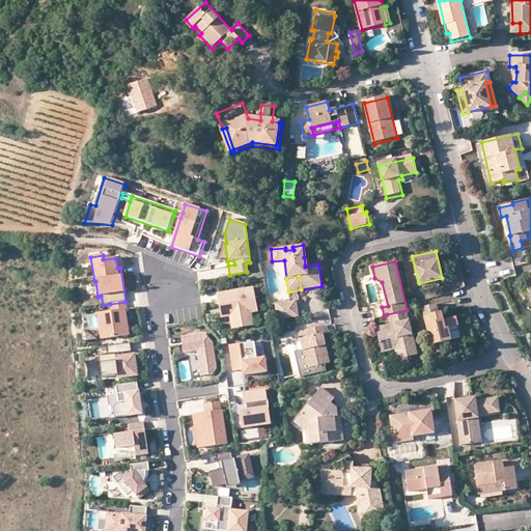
[(249,312),(255,311),(251,289),(218,296),(220,309),(231,307),(234,326),(249,323),(247,312),(249,312)]
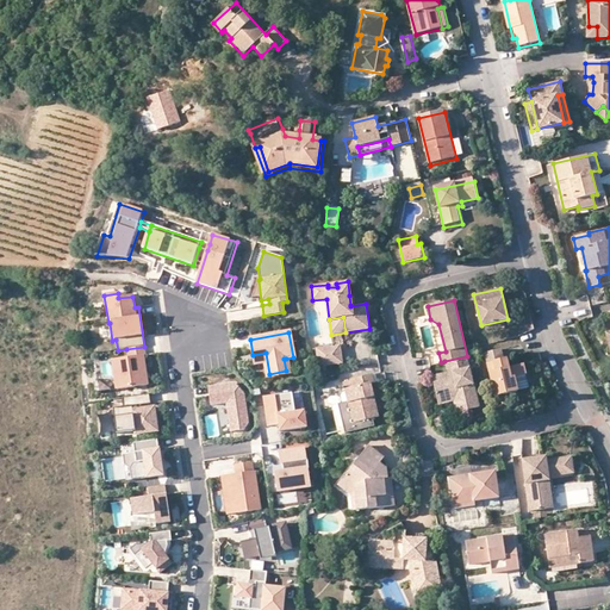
[(338,346),(317,349),(319,367),(342,363),(338,346)]
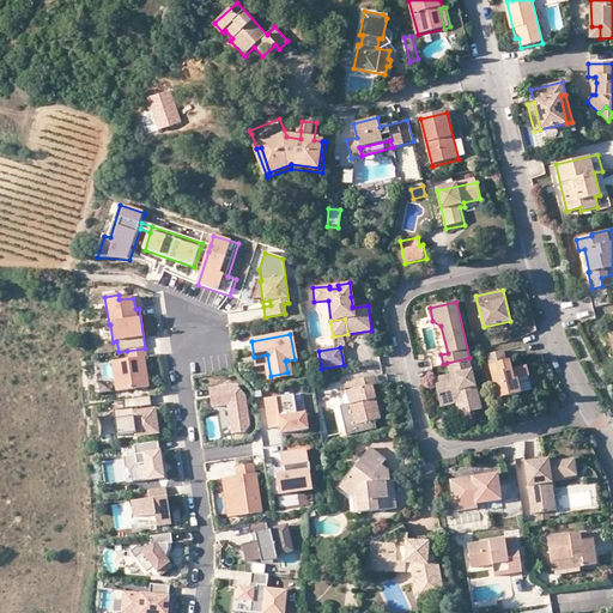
[(146,358),(145,349),(127,351),(128,360),(113,363),(117,393),(147,388),(144,358),(146,358)]
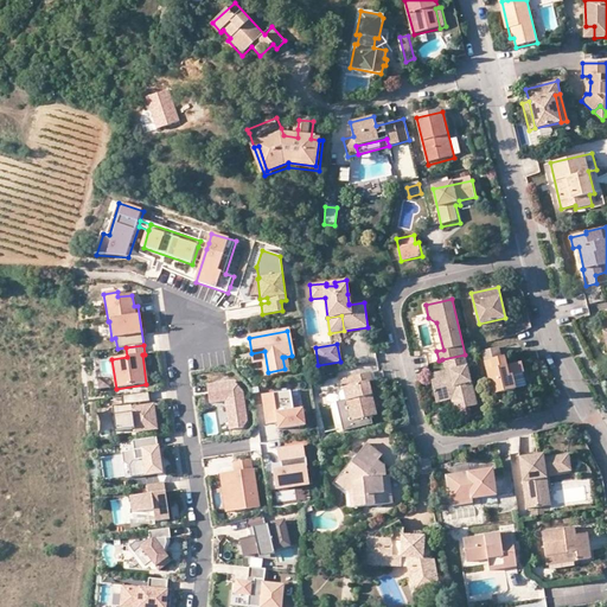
[(498,346),(481,351),(492,395),(526,387),(521,362),(504,366),(498,346)]
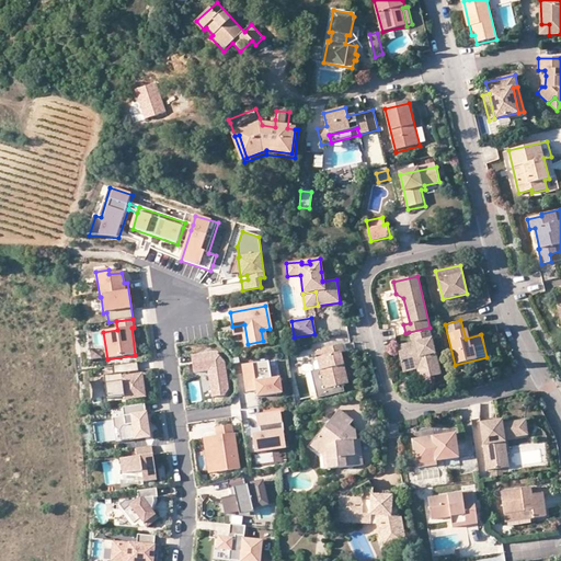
[(266,343),(263,330),(261,330),(263,341),(248,344),(244,324),(232,327),(235,335),(243,333),(245,346),(266,343)]
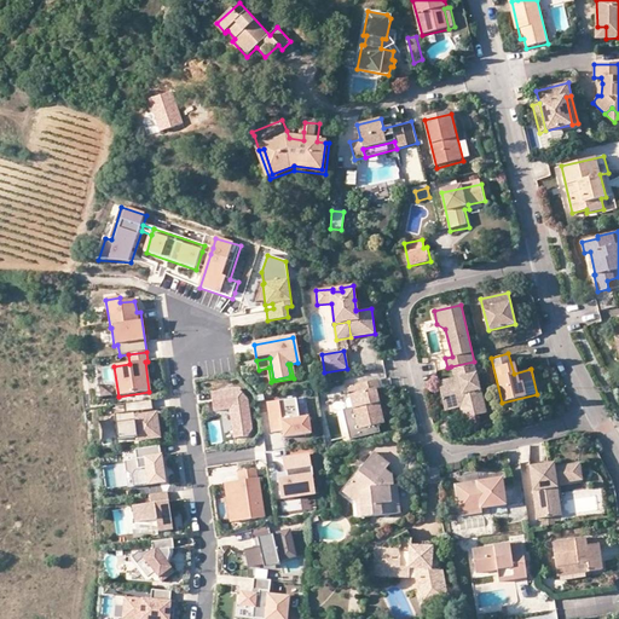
[(463,404),(467,417),(486,414),(474,362),(451,366),(453,379),(438,382),(444,408),(463,404)]
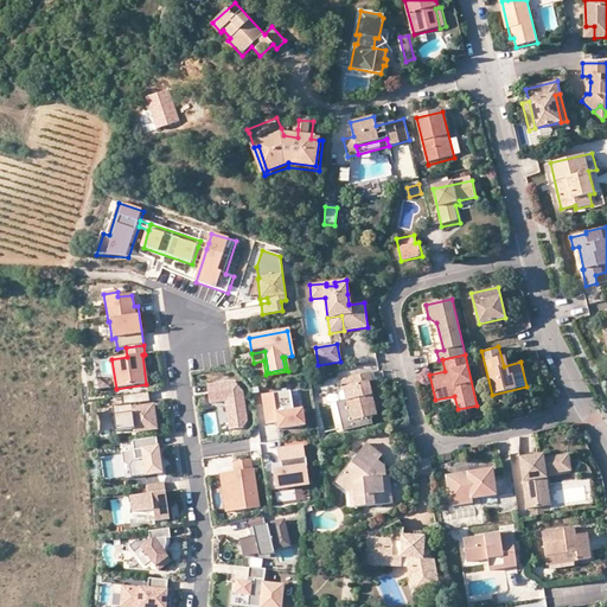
[(369,381),(372,381),(370,372),(350,377),(351,385),(343,387),(345,400),(350,421),(370,416),(377,415),(369,381)]
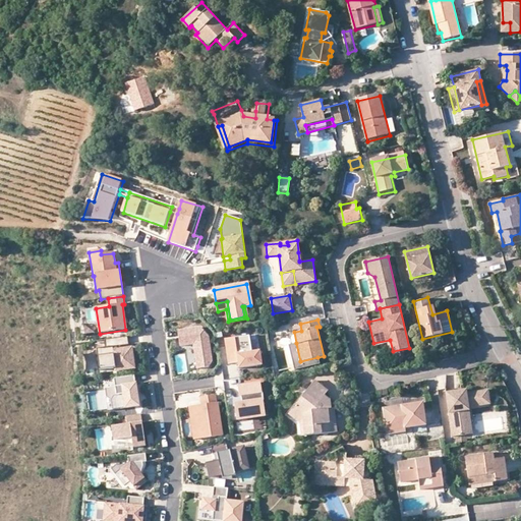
[(199,328),(177,332),(180,346),(191,345),(194,369),(208,367),(212,362),(208,337),(199,328)]
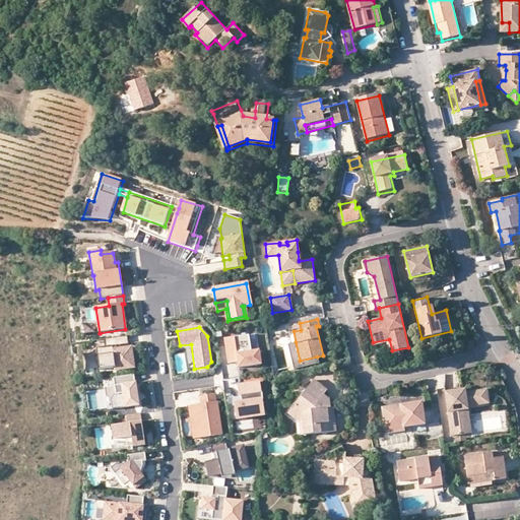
[(248,334),(223,338),(228,364),(237,363),(238,368),(261,364),(259,350),(251,351),(248,334)]
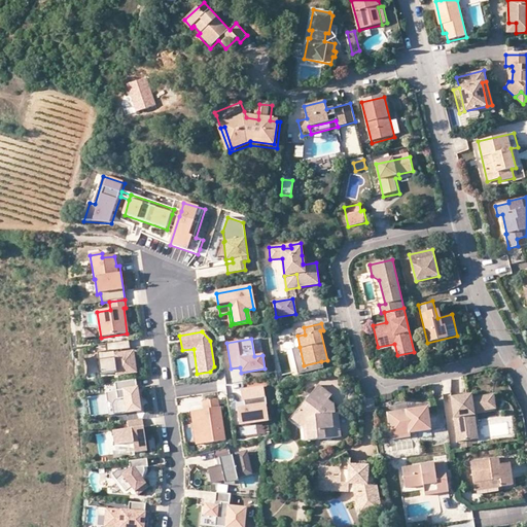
[(130,349),(129,341),(105,345),(106,352),(98,354),(101,375),(116,373),(116,375),(136,373),(133,352),(119,354),(118,351),(130,349)]
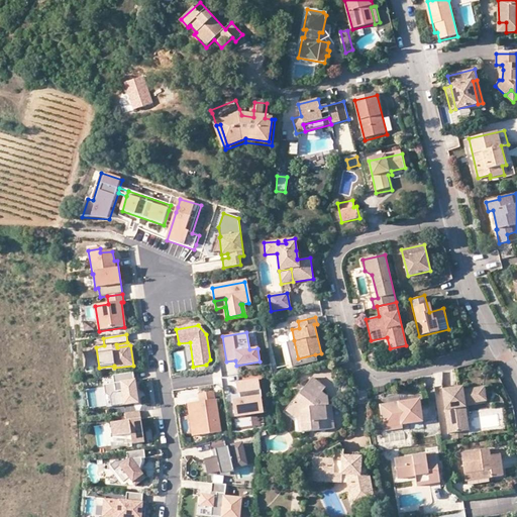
[(386,349),(390,348),(387,337),(371,340),(372,343),(384,341),(386,349)]
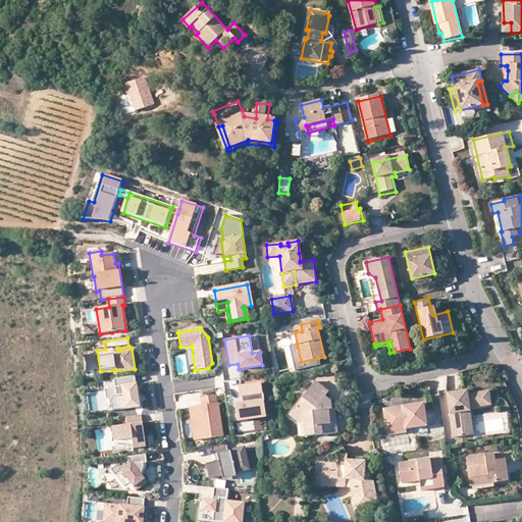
[(320,365),(318,358),(301,362),(297,344),(290,346),(295,370),(320,365)]
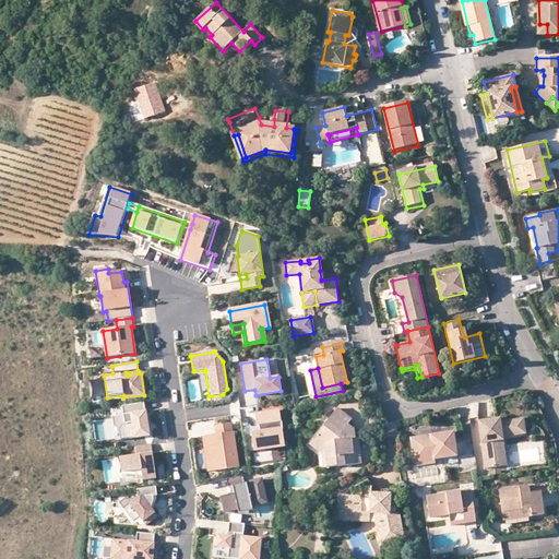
[(103,381),(93,383),(95,399),(105,396),(103,381)]
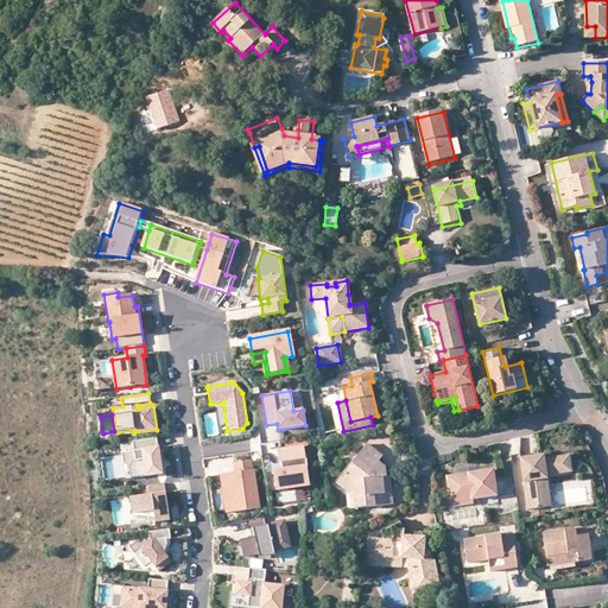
[(157,449),(156,438),(133,442),(134,451),(122,454),(126,480),(162,474),(158,448),(157,449)]
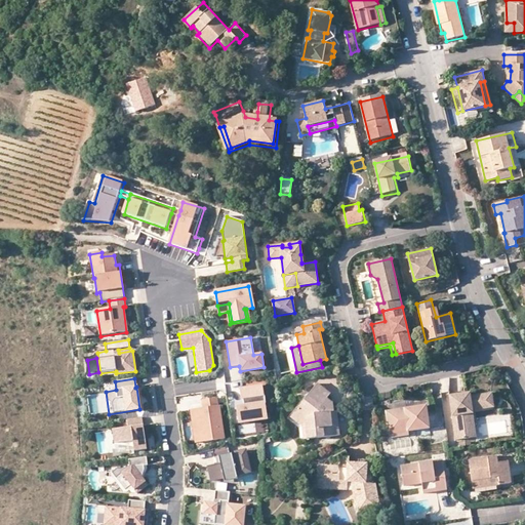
[(335,419),(333,411),(333,403),(326,398),(330,394),(317,382),(296,409),(309,418),(304,425),(307,439),(340,436),(338,419),(335,419)]
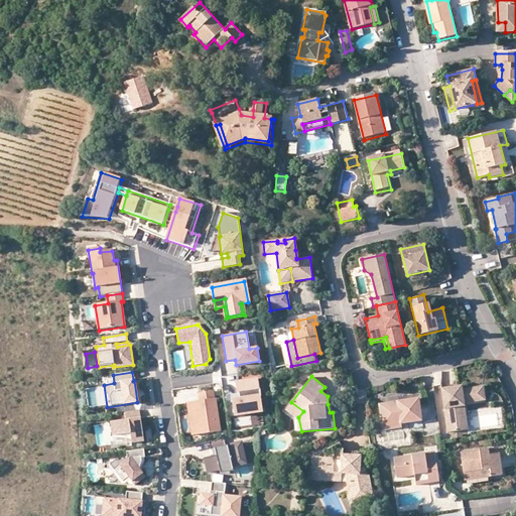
[(236,416),(262,412),(260,397),(261,397),(260,388),(259,388),(257,379),(237,382),(238,392),(239,391),(241,391),(242,399),(240,399),(233,400),(236,416)]
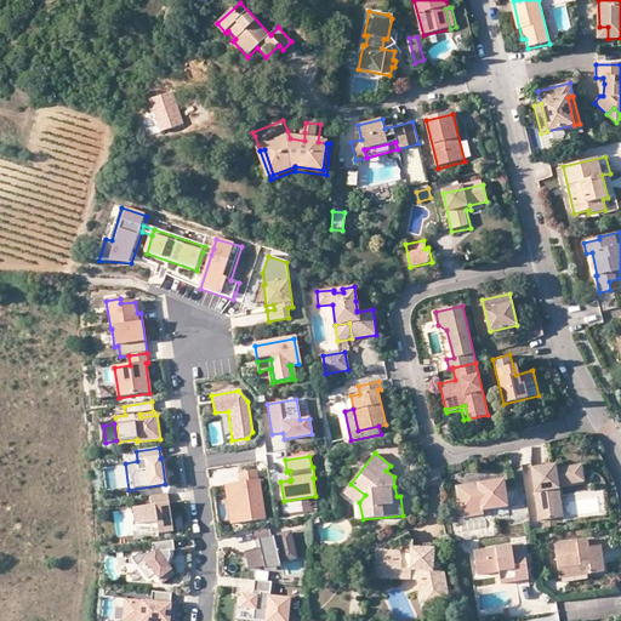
[(553,493),(562,491),(560,486),(586,484),(584,467),(558,471),(558,467),(534,471),(541,523),(558,520),(553,493)]
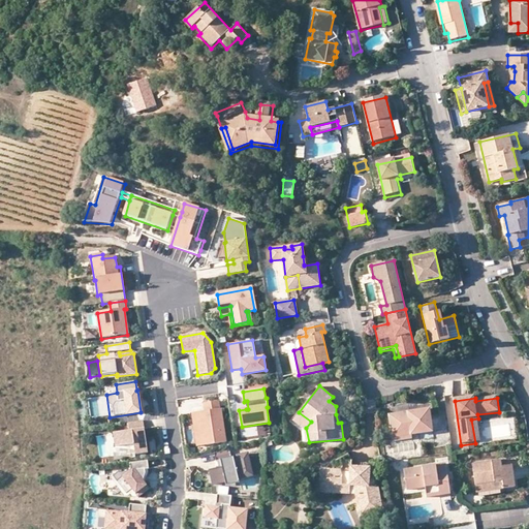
[(219,408),(218,401),(204,403),(205,411),(192,413),(196,437),(206,436),(207,445),(226,442),(221,408),(219,408)]
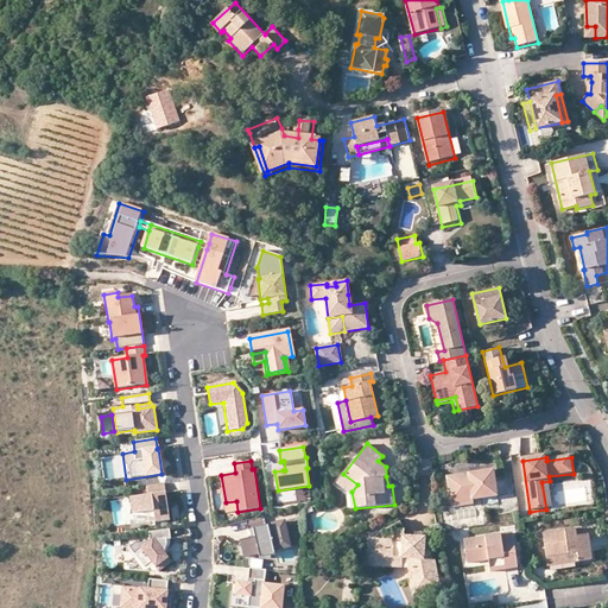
[(453,506),(474,502),(499,499),(495,470),(448,479),(453,506)]
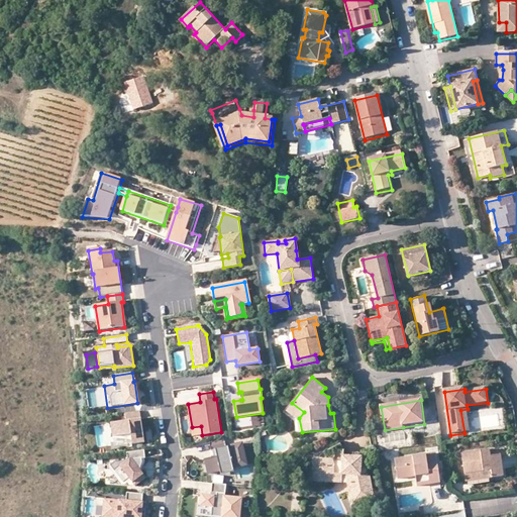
[(298,433),(302,432),(299,418),(304,412),(292,403),(285,411),(297,420),(298,433)]
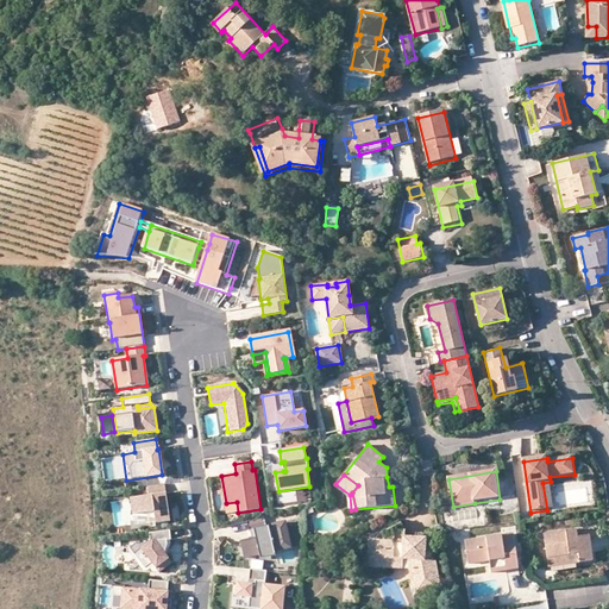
[(554,509),(551,482),(542,483),(547,510),(554,509)]
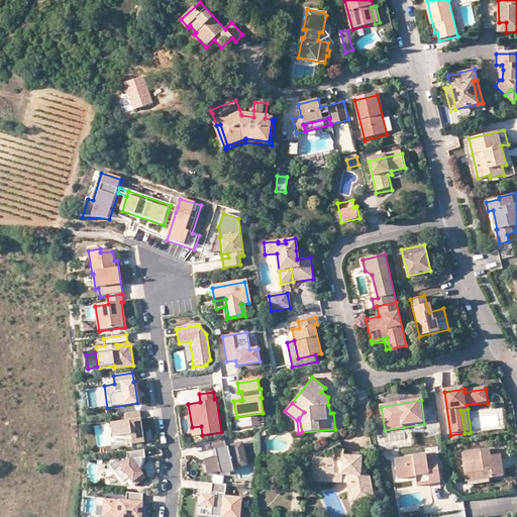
[(113,436),(130,434),(131,440),(132,443),(144,442),(140,411),(125,413),(126,421),(111,424),(113,436)]
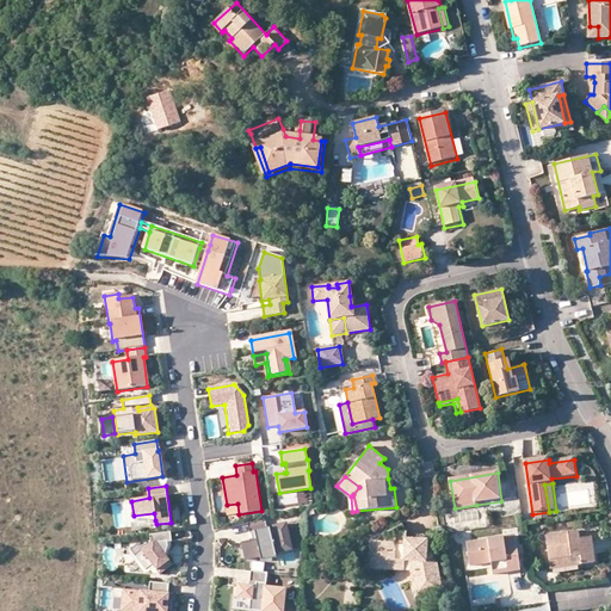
[(267,530),(266,522),(247,525),(250,534),(253,534),(255,541),(240,543),(242,560),(258,557),(258,562),(275,560),(273,551),(277,550),(277,554),(289,551),(285,526),(267,530)]
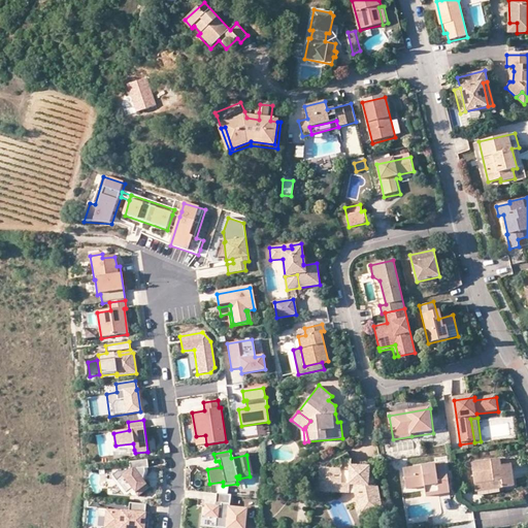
[(149,468),(147,459),(129,462),(131,470),(118,471),(112,475),(127,493),(132,488),(138,496),(150,488),(145,483),(143,480),(145,472),(144,468),(147,468),(149,468)]
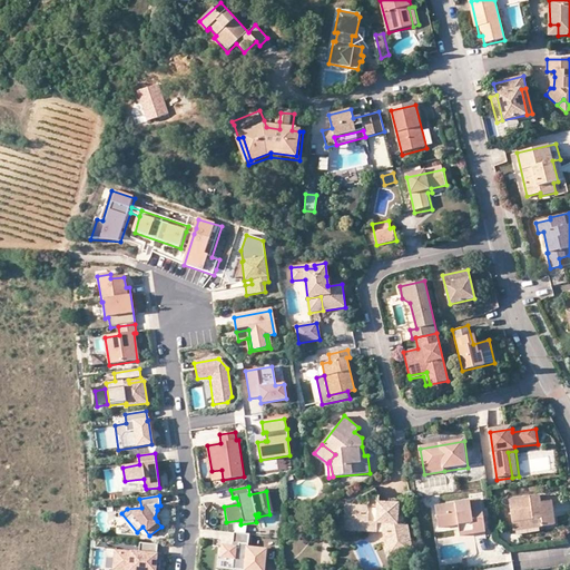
[(542,520),(544,529),(557,527),(553,502),(542,504),(542,497),(511,501),(514,524),(542,520)]
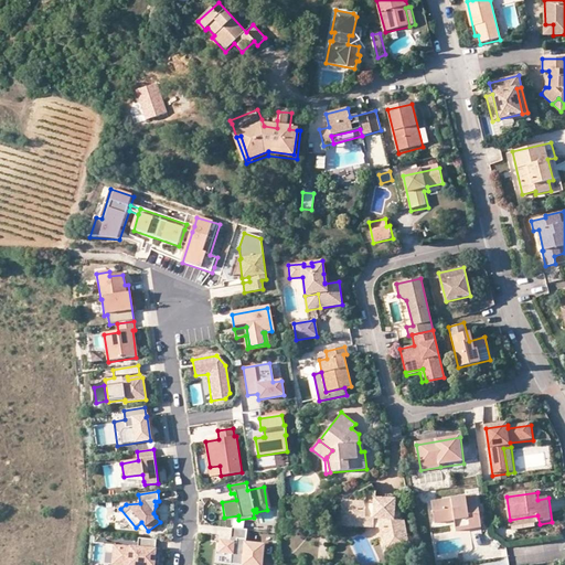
[(456,522),(481,518),(478,496),(433,503),(436,525),(456,522)]
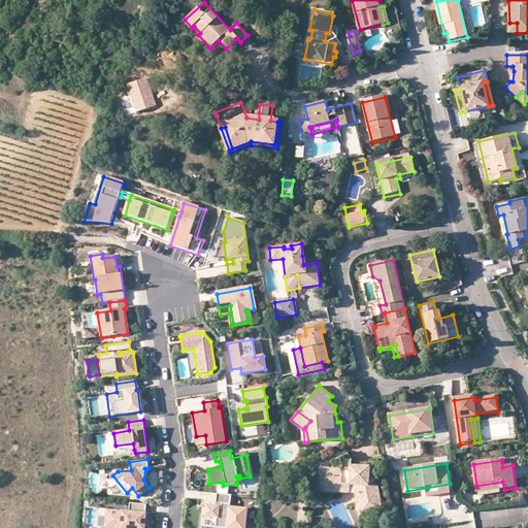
[(362,503),(358,504),(361,517),(383,514),(378,488),(369,487),(370,469),(352,468),(352,471),(324,470),(323,487),(351,489),(351,487),(355,487),(361,487),(362,495),(361,495),(362,503)]
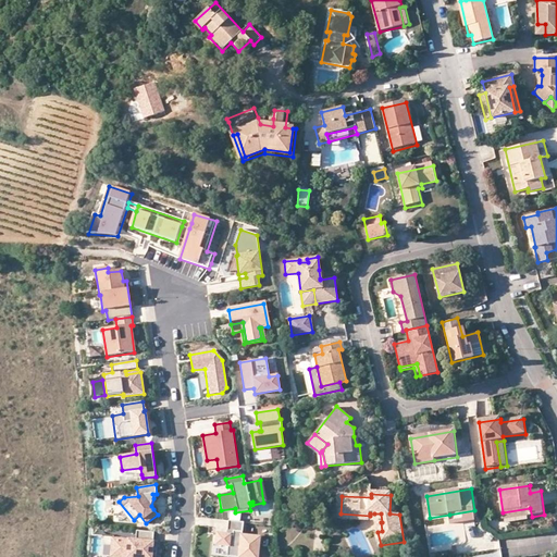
[(504,521),(532,517),(530,508),(503,512),(504,521)]
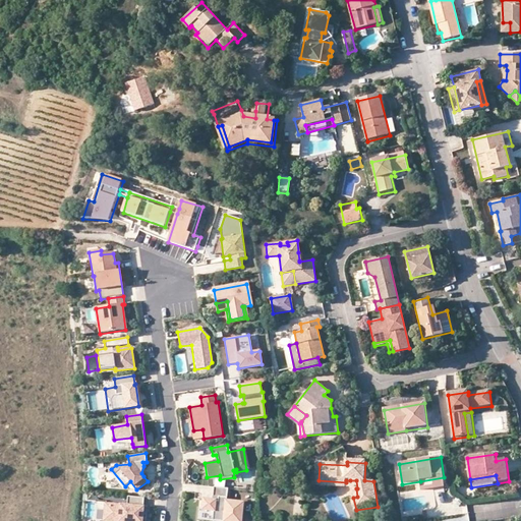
[(446,488),(444,477),(420,481),(421,491),(446,488)]
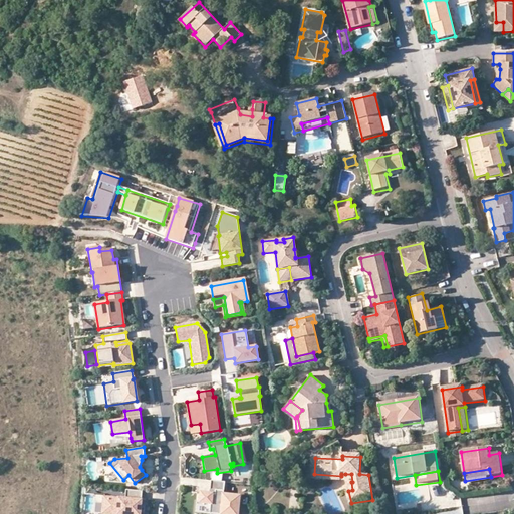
[(223,494),(225,481),(211,480),(210,489),(215,490),(215,493),(201,492),(200,502),(211,503),(210,513),(223,513),(236,513),(238,495),(223,494)]
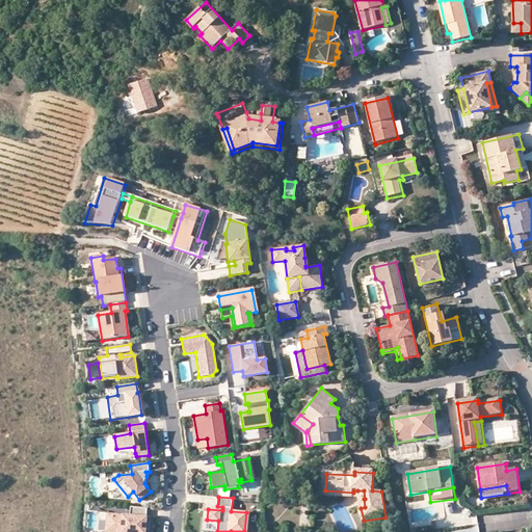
[(117,531),(144,531),(148,508),(131,506),(130,515),(108,513),(106,531),(117,531)]
